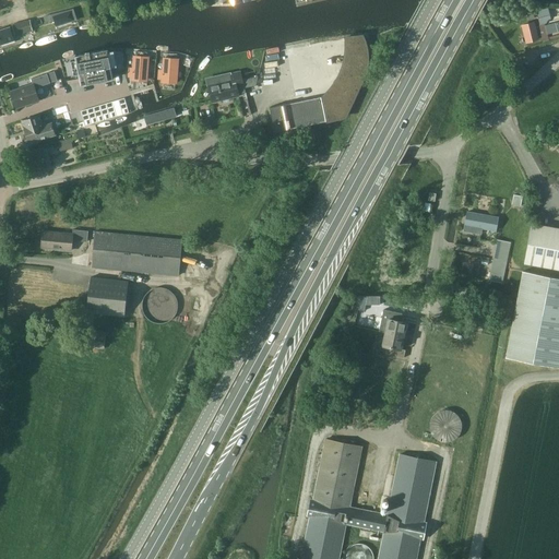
[(548,8),(536,11),(538,25),(542,36),(543,42),(544,42),(548,40),(544,24),(547,23),(547,21),(551,20),(548,8)]
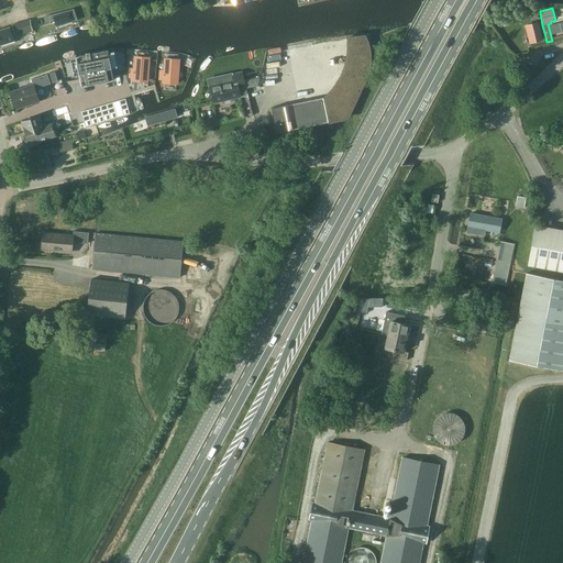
[(15,35),(32,31),(30,20),(12,24),(15,35)]
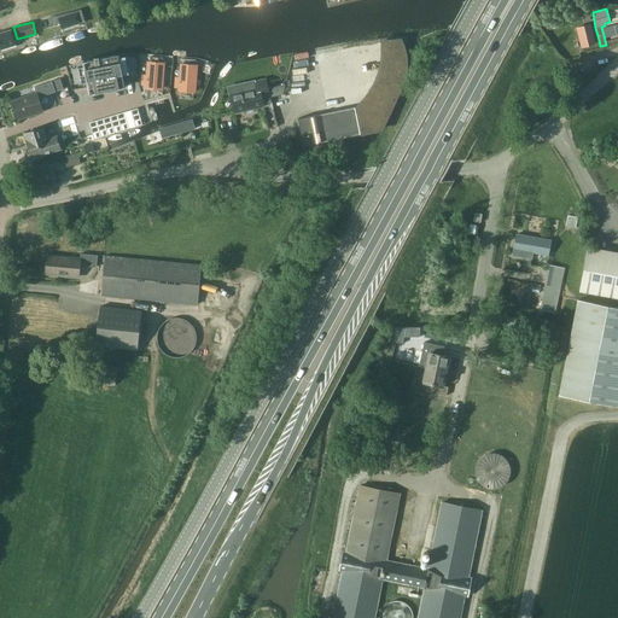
[(596,44),(590,24),(577,28),(578,31),(575,33),(576,38),(579,36),(582,47),(596,44)]
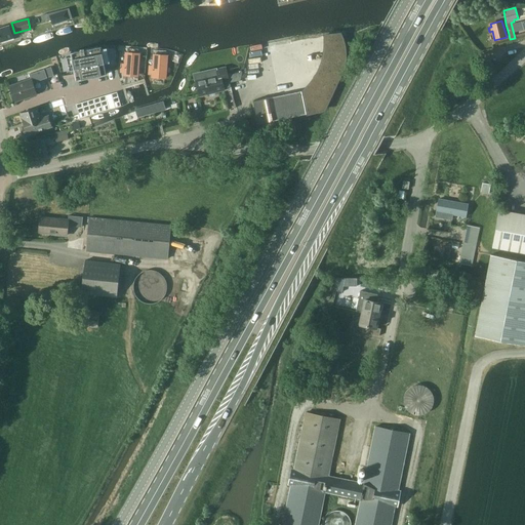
[(514,31),(524,28),(524,21),(512,25),(514,31)]
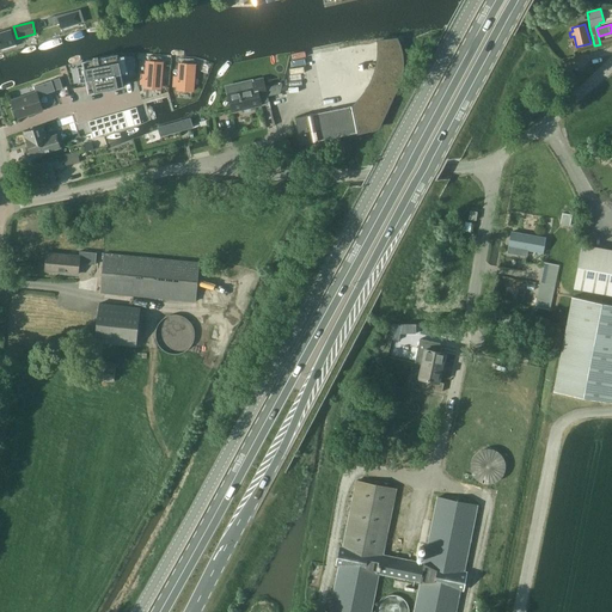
[(14,44),(16,43),(11,29),(0,32),(0,48),(2,48),(2,49),(14,46),(14,44)]
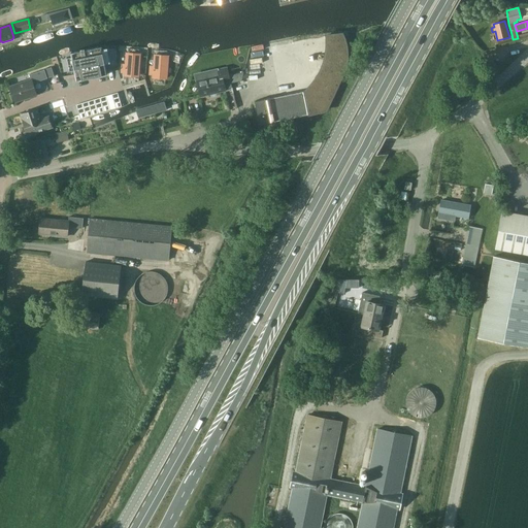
[(72,57),(67,58),(69,70),(74,69),(76,79),(102,75),(107,74),(104,59),(102,47),(86,51),(71,53),(72,57)]
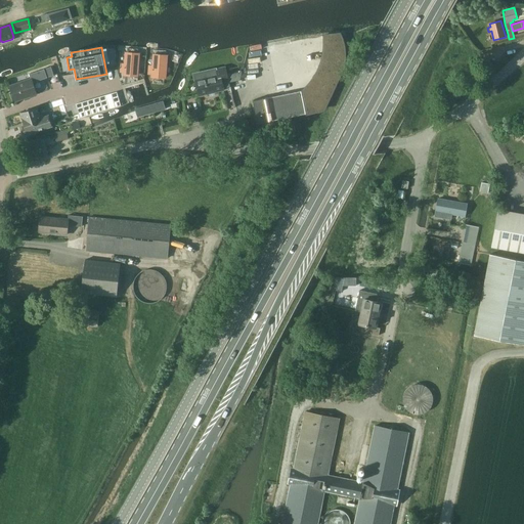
[(123,64),(122,71),(125,71),(125,74),(136,75),(138,54),(127,53),(126,64),(123,64)]
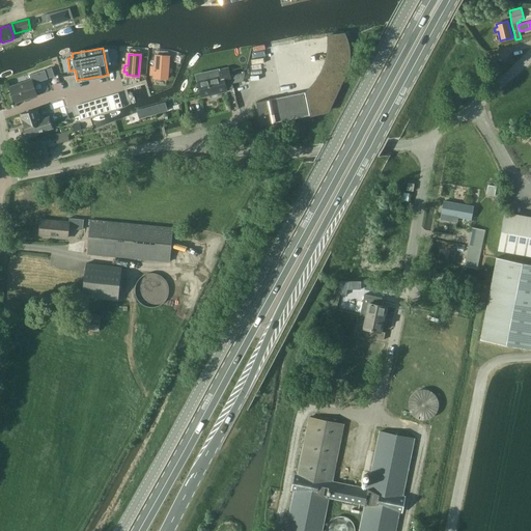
[(152,67),(151,74),(156,74),(155,77),(167,78),(168,56),(157,56),(156,67),(152,67)]
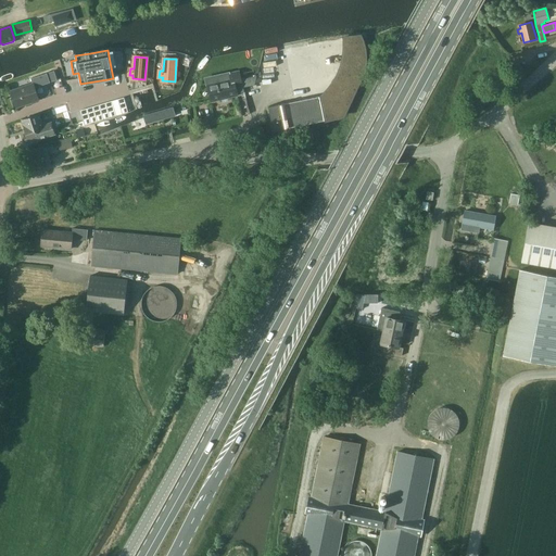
[(236,86),(242,85),(239,71),(230,73),(231,79),(207,85),(211,101),(238,96),(236,86)]
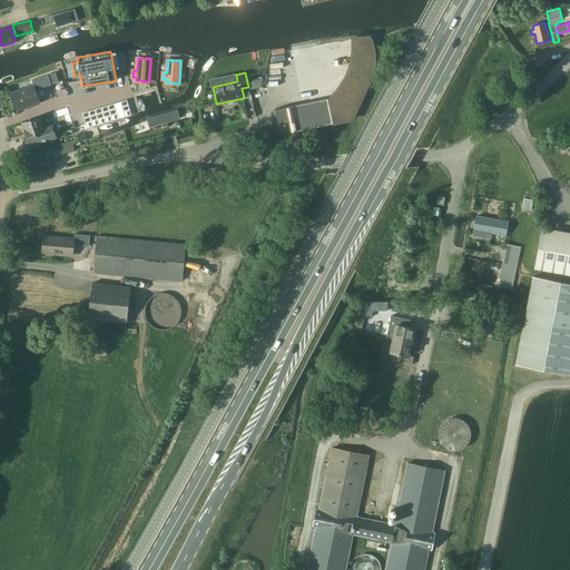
[(32,86),(11,92),(17,110),(40,101),(36,88),(36,87),(43,84),(45,86),(50,84),(47,75),(31,80),(32,86)]
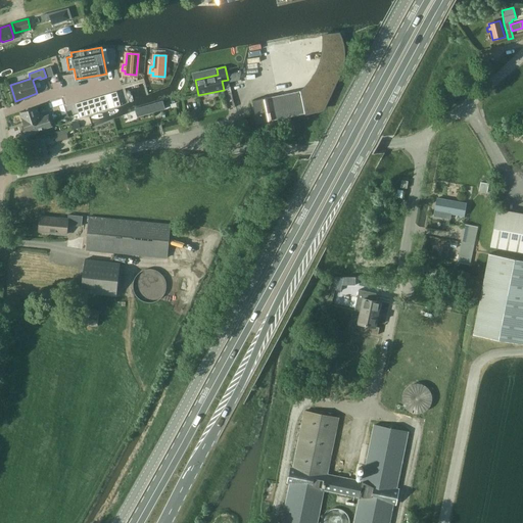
[(257,123),(305,112),(300,90),(252,100),(257,123)]
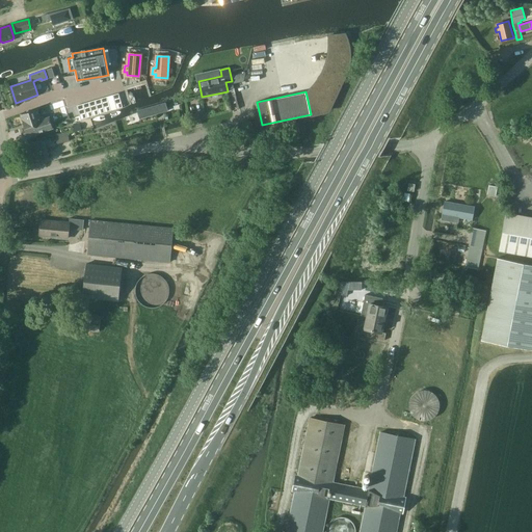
[(117,94),(112,95),(116,109),(122,107),(117,94)]
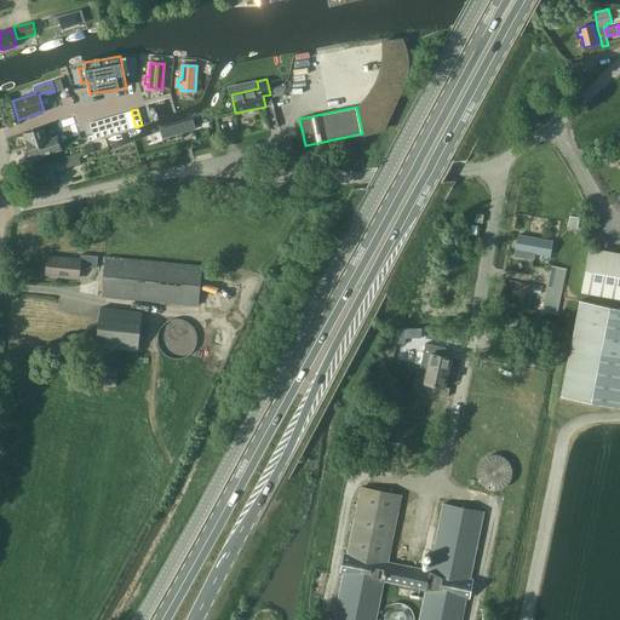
[(131,110),(124,113),(128,128),(136,127),(131,110)]
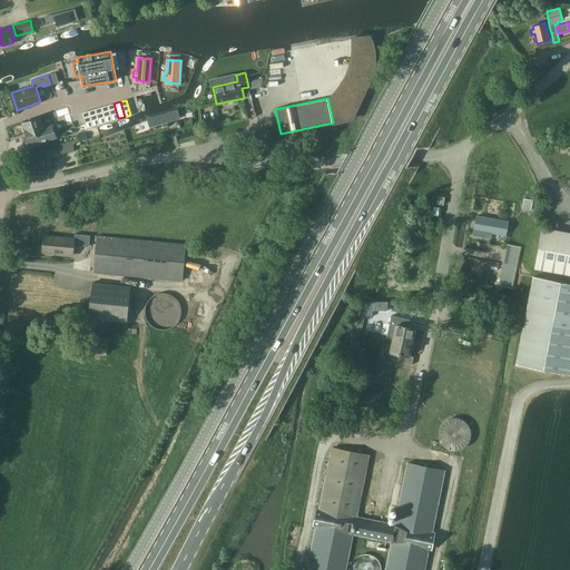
[(114,104),(107,106),(111,120),(118,118),(114,104)]
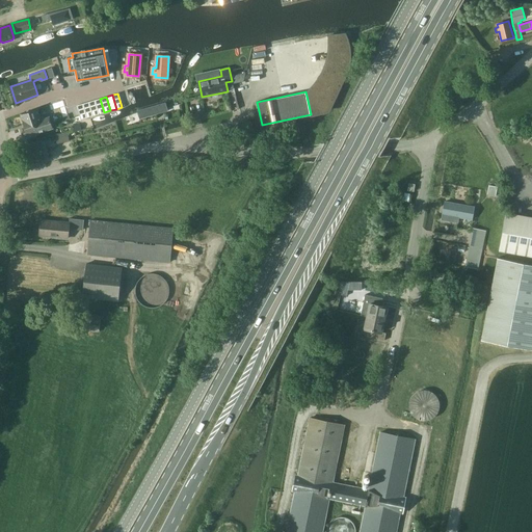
[(67,104),(64,99),(50,103),(51,109),(67,104)]
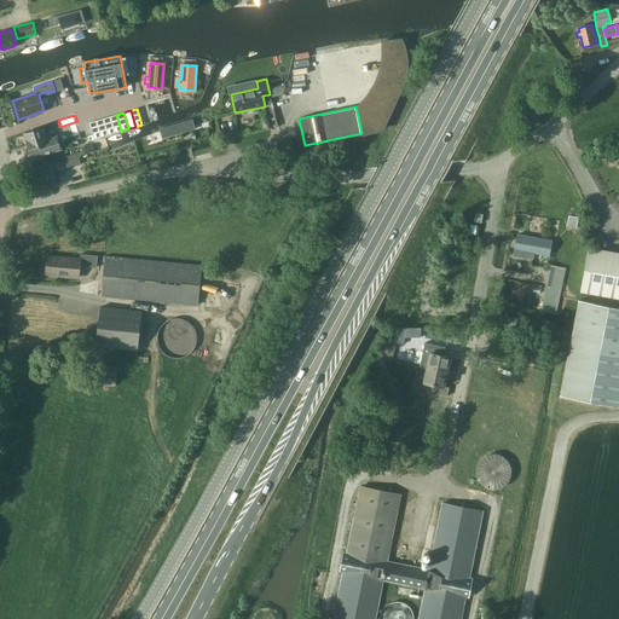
[(116,115),(110,116),(115,133),(121,131),(116,115)]
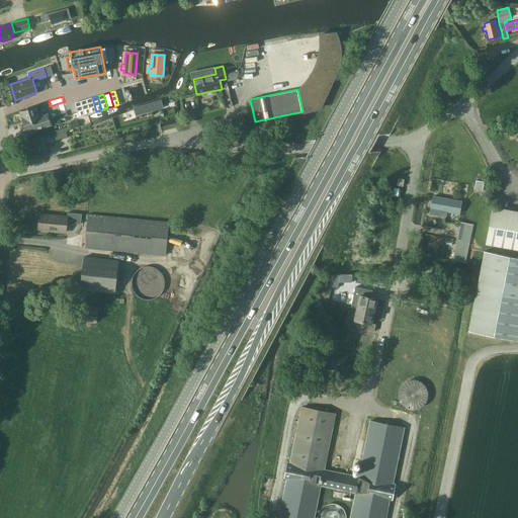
[(92,97),(86,99),(90,112),(96,111),(92,97)]
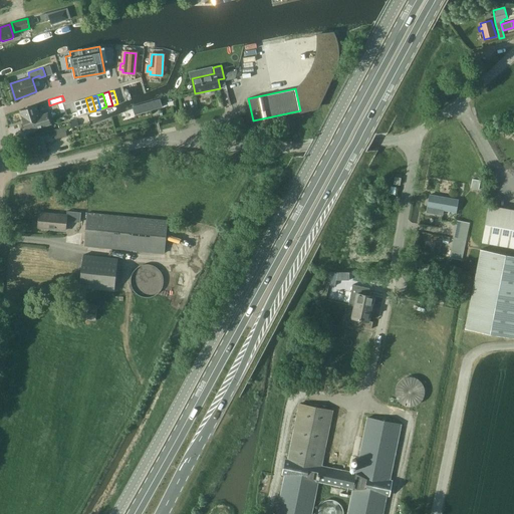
[(85,98),(79,100),(83,113),(89,111),(85,98)]
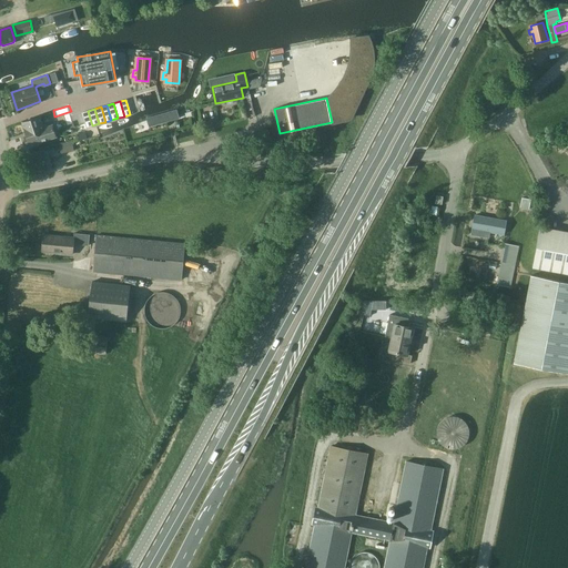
[(150,128),(180,119),(176,110),(148,119),(150,128)]
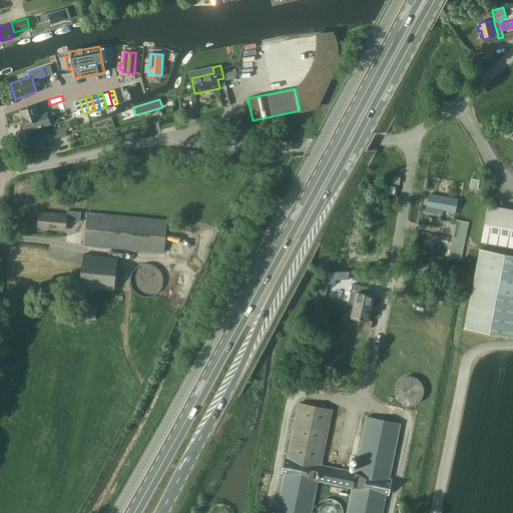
[(79,100),(74,101),(78,115),(83,113),(79,100)]
